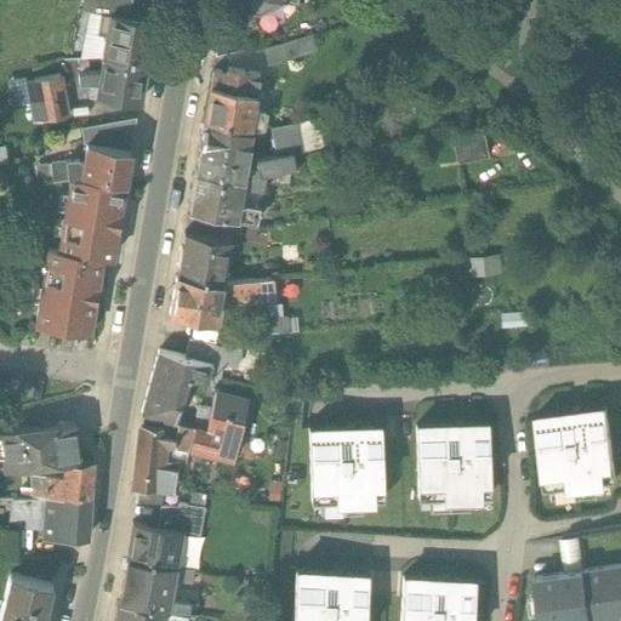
[(125,0),(83,0),(80,13),(101,17),(101,15),(123,18),(125,0)]
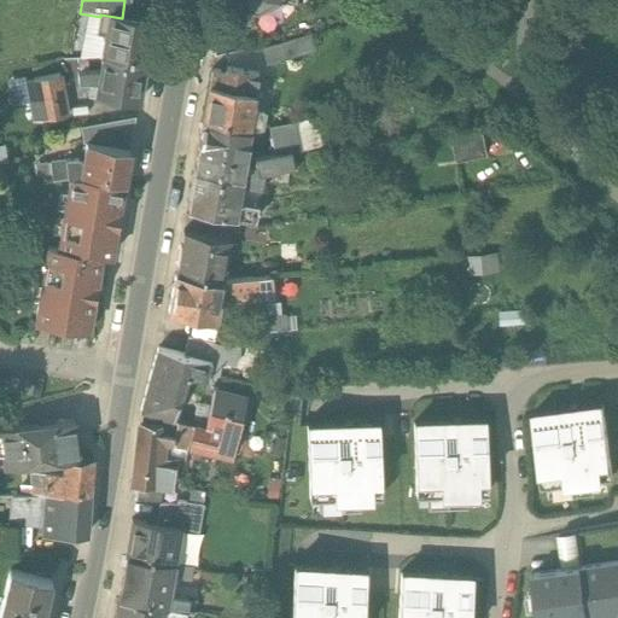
[(302,0),(231,0),(232,1),(234,7),(257,13),(264,11),(266,7),(279,3),(283,3),(283,0),(301,5),(302,0)]
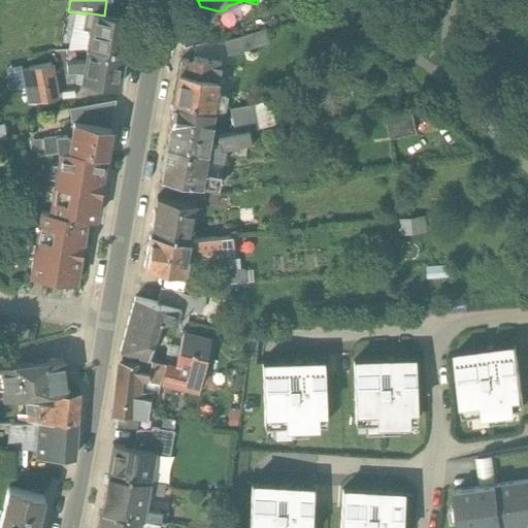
[(104,15),(86,12),(86,14),(84,30),(89,31),(86,50),(123,56),(129,20),(104,15)]
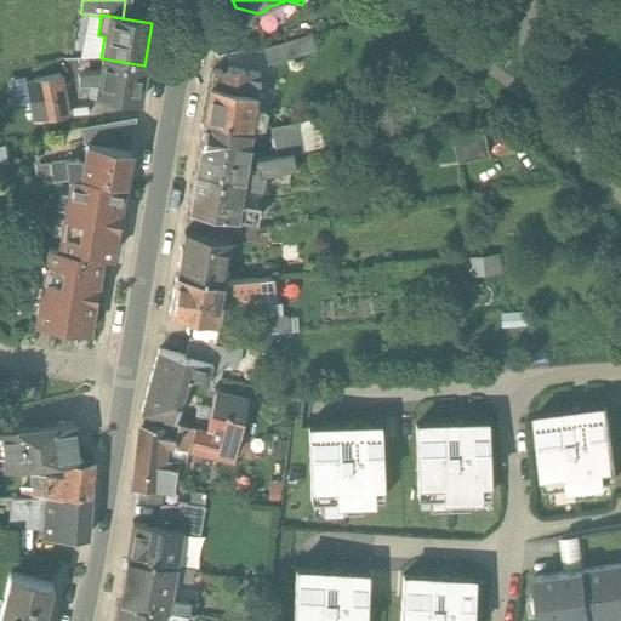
[(311,35),(263,49),(268,66),(315,52),(311,35)]
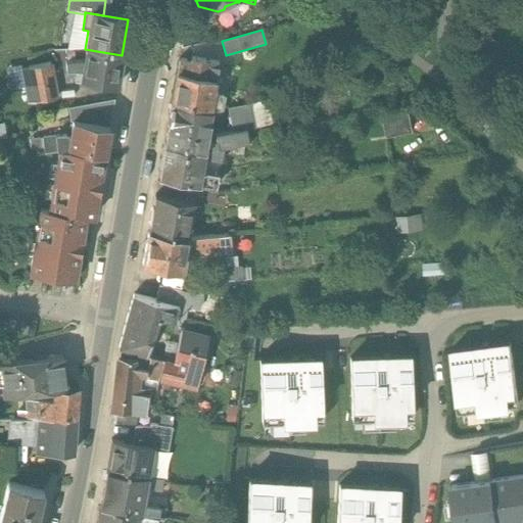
[(122,55),(85,49),(82,70),(76,69),(75,80),(116,87),(122,55)]
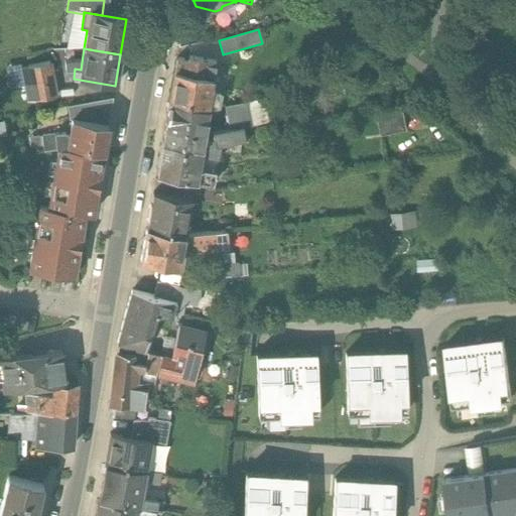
[(46,50),(30,52),(33,66),(19,69),(26,102),(55,96),(46,50)]
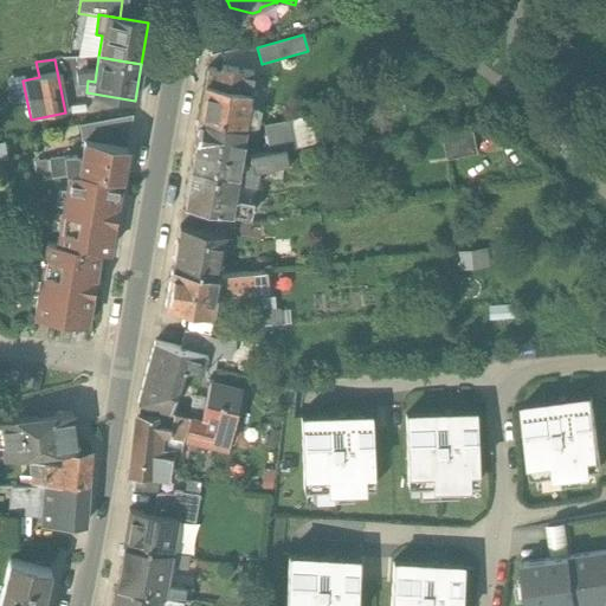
[(253,72),(220,66),(220,71),(207,70),(199,120),(243,128),(253,72)]
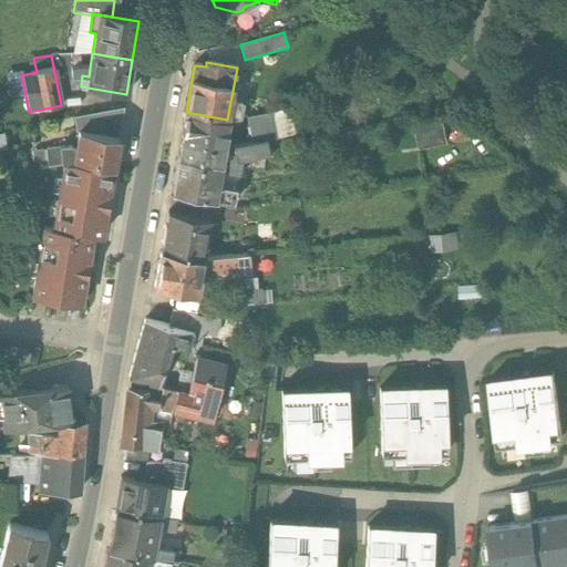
[(124,106),(72,116),(76,132),(78,132),(78,131),(119,137),(124,106)]
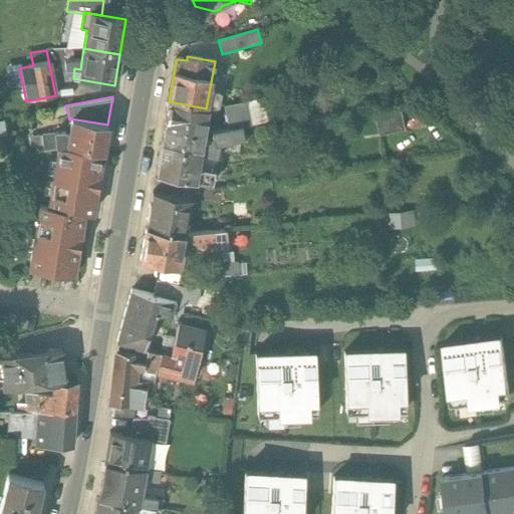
[(263,97),(224,105),(229,129),(241,125),(267,120),(263,97)]
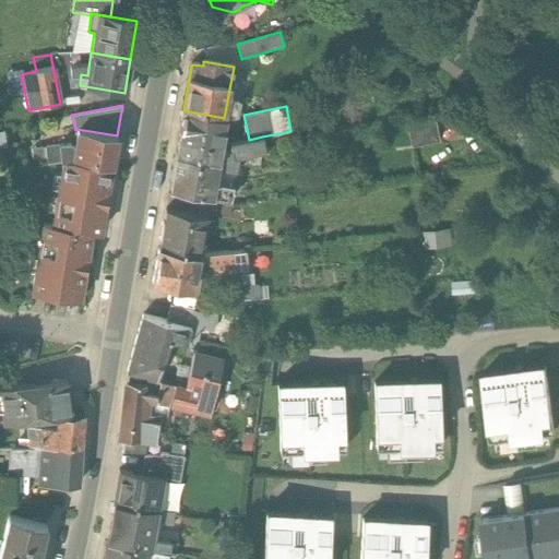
[(224,118),(183,110),(183,111),(182,111),(179,129),(180,129),(176,154),(215,161),(238,156),(264,151),(262,137),(249,140),(229,143),(230,151),(219,153),(225,118),(224,118)]
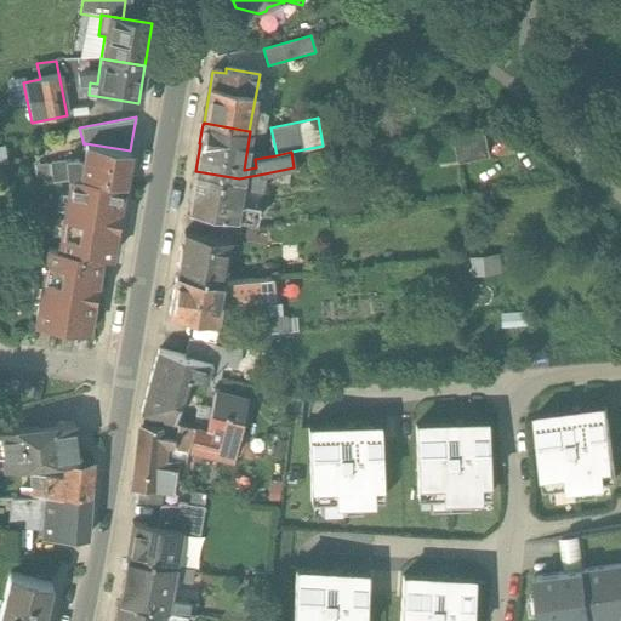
[(482,127),(451,135),(457,163),(488,157),(482,127)]
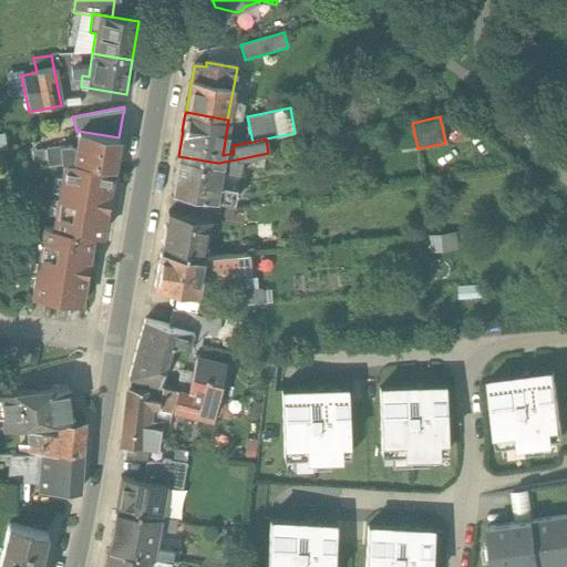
[(119,137),(78,131),(78,132),(76,142),(78,142),(76,151),(70,145),(61,146),(63,162),(64,162),(74,161),(114,167),(119,137)]
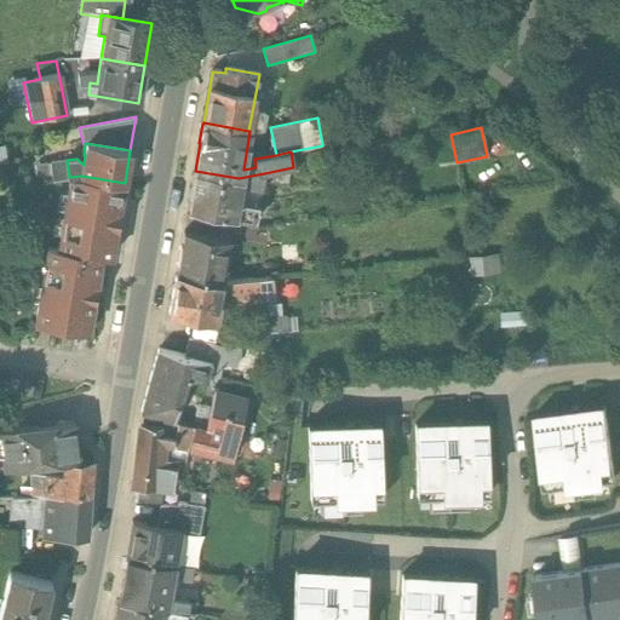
[(67,160),(39,164),(40,181),(69,177),(67,160)]
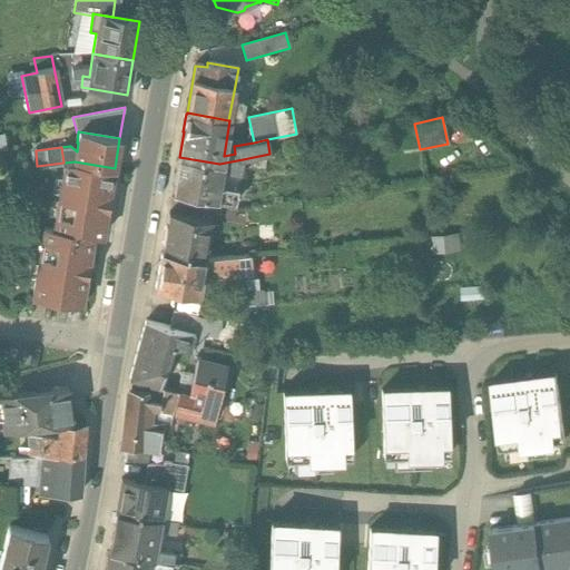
[(219,164),(179,157),(173,194),(234,205),(243,159),(219,164)]
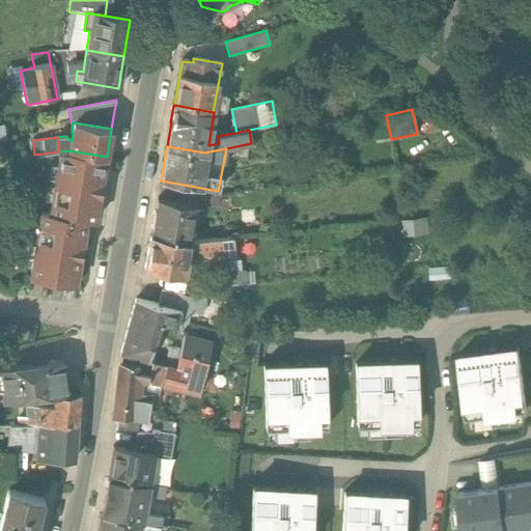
[(107,157),(70,150),(60,151),(50,214),(87,220),(95,221),(107,157)]
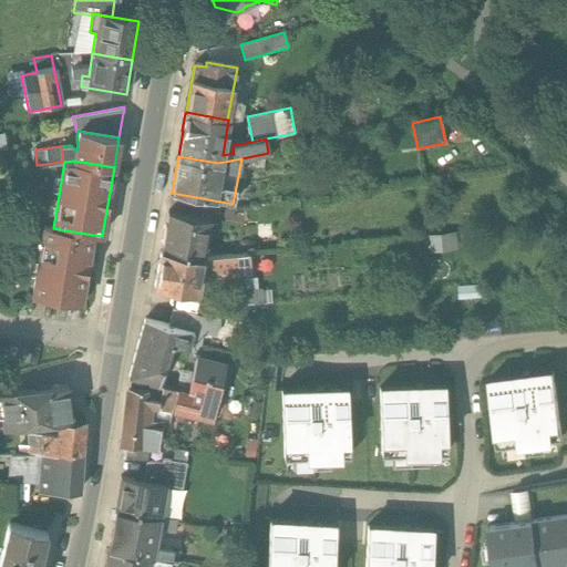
[(212,222),(168,214),(161,251),(205,260),(212,222)]
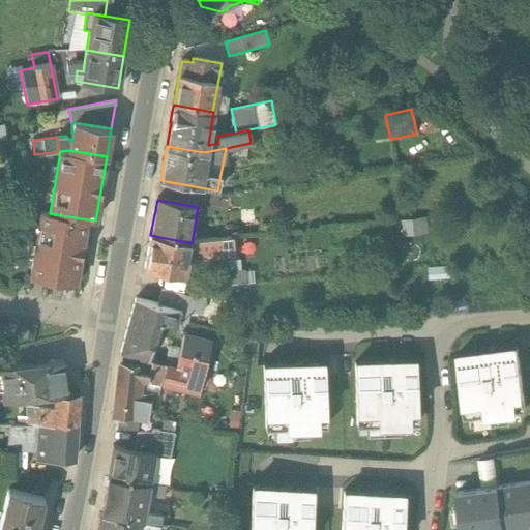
[(50,213),(41,211),(30,277),(76,285),(87,219),(50,213)]
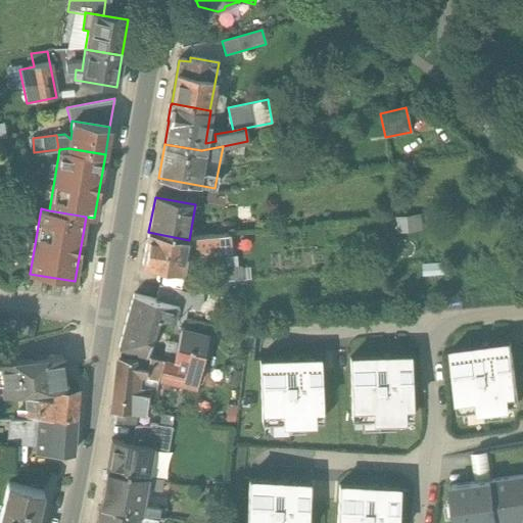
[(422,215),(395,216),(396,232),(423,230),(422,215)]
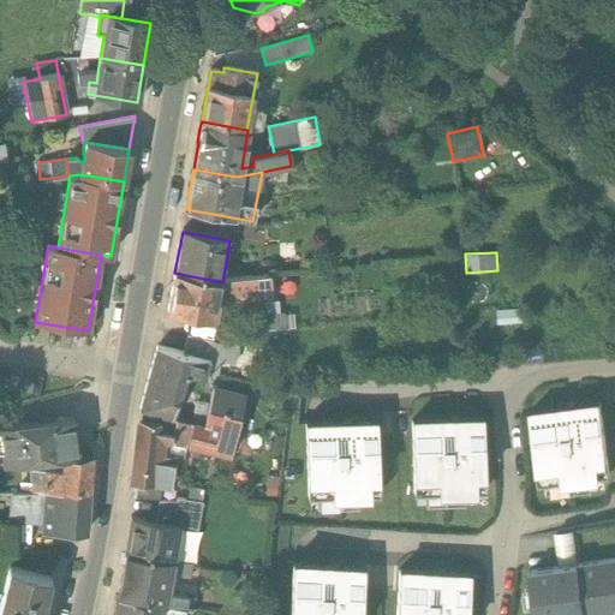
[(222,282),(174,273),(168,310),(187,314),(186,322),(199,324),(201,316),(215,318),(219,296),(233,298),(233,300),(250,298),(248,280),(222,282)]
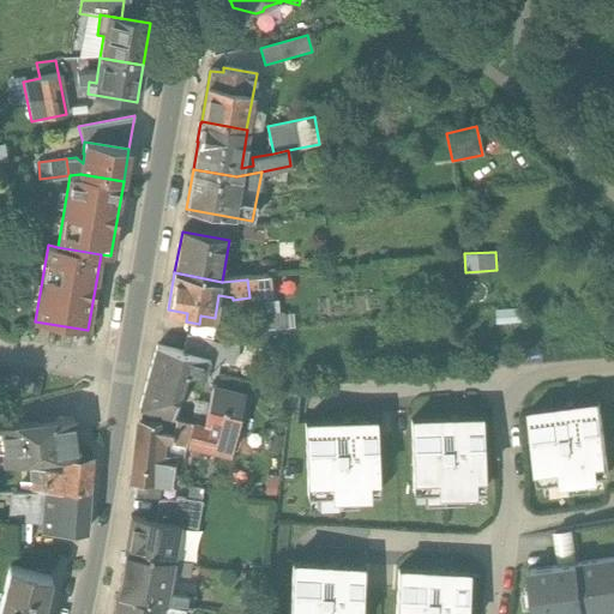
[(269,277),(247,280),(250,298),(270,295),(269,277)]
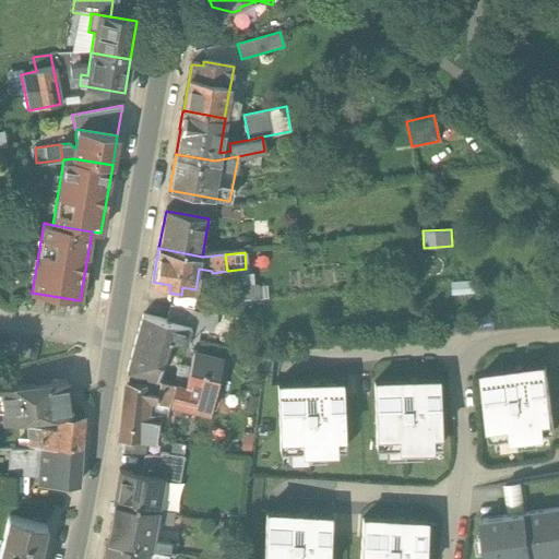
[(259,288),(241,289),(241,300),(260,299),(259,288)]
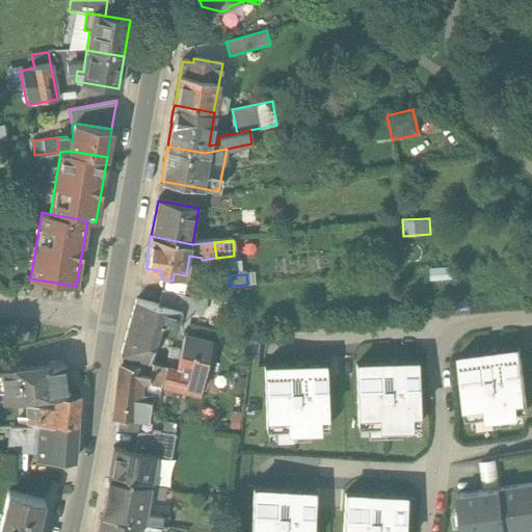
[(175,293),(161,291),(158,307),(136,301),(130,321),(151,326),(152,321),(178,327),(178,322),(188,324),(191,312),(203,315),(206,302),(204,288),(192,289),(189,298),(175,293)]
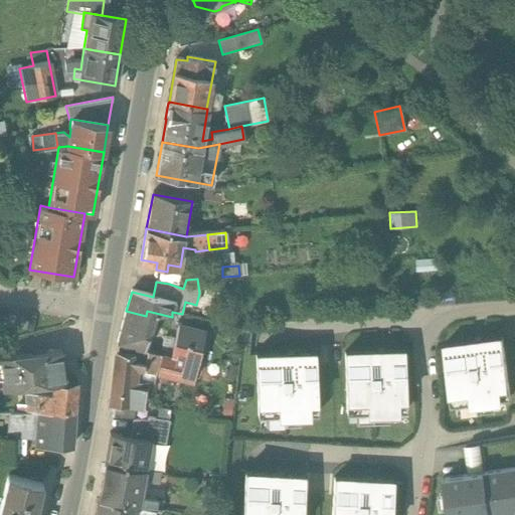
[(146,316),(126,311),(118,343),(143,350),(145,350),(154,318),(146,316)]
